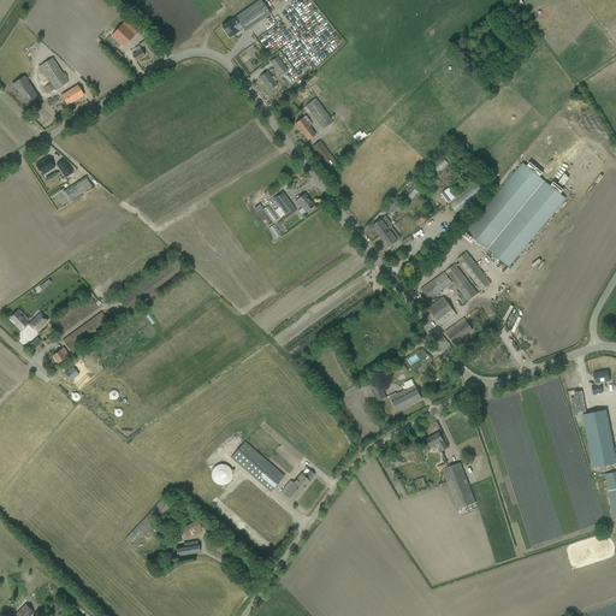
[(260,0),(259,0),(221,28),(224,31),(225,31),(230,39),(238,33),(238,31),(243,28),(246,31),(270,13),(260,0)]
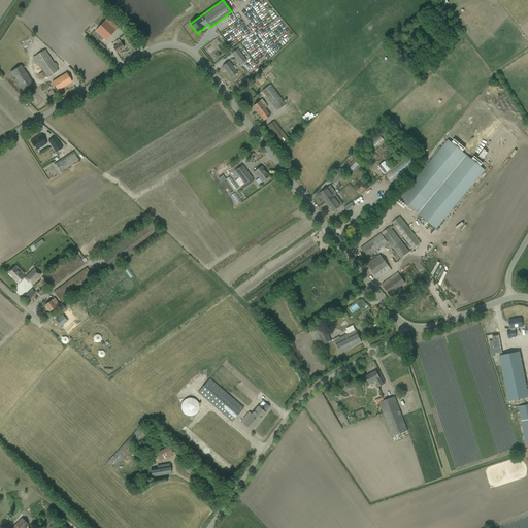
[(119,28),(108,18),(95,30),(105,40),(119,28)]
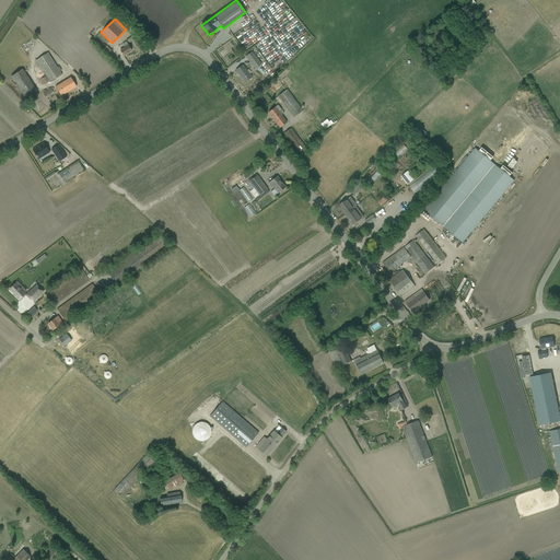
[(28,41),(20,46),(24,53),(33,47),(28,41)]
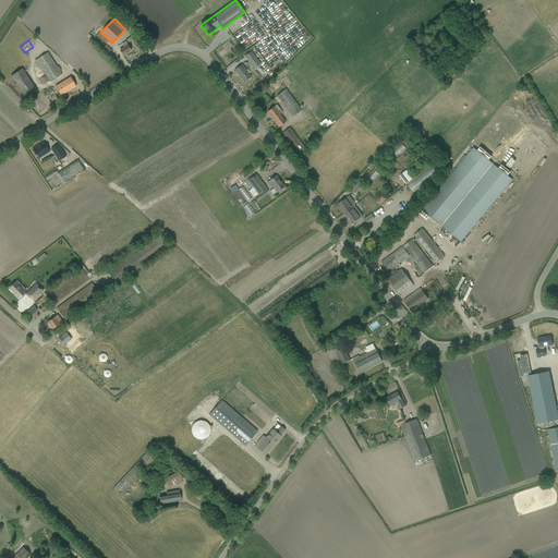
[(131,50),(128,46),(125,41),(122,44),(124,47),(120,50),(123,56),(131,50)]
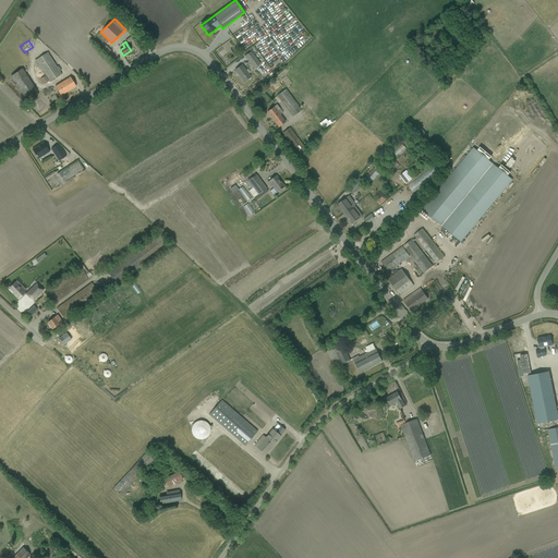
[(111,51),(106,46),(101,50),(107,56),(111,51)]
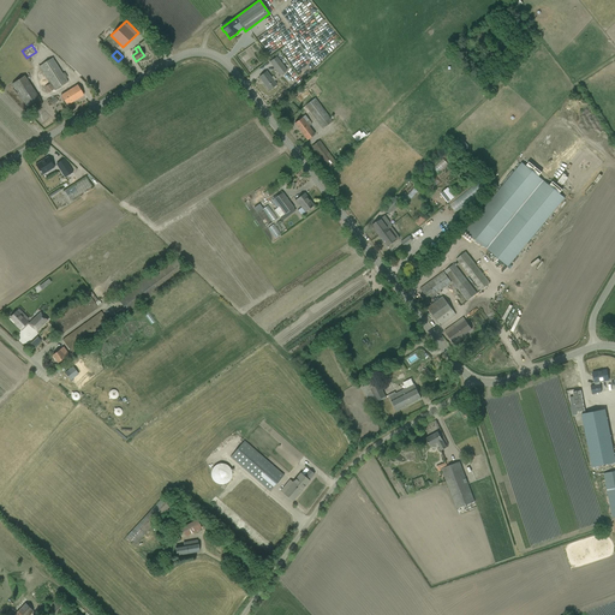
[(280,76),(287,70),(276,57),(269,63),(280,76)]
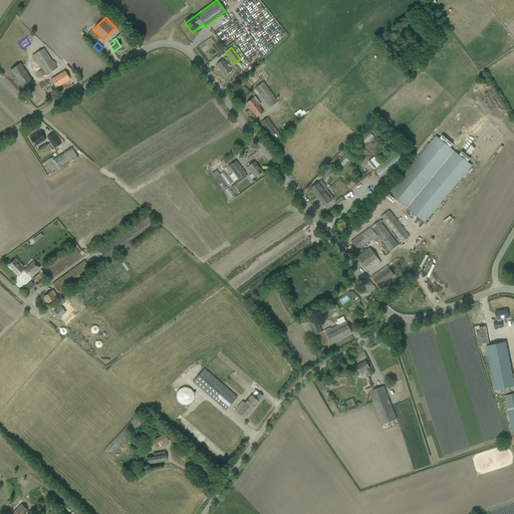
[(56,68),(55,66),(56,65),(53,60),(52,61),(44,48),(33,55),(45,75),(56,68)]
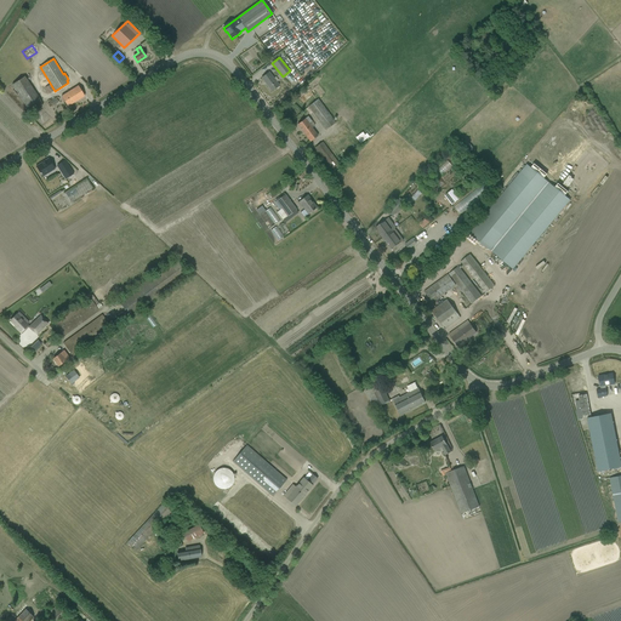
[(277,83),(274,79),(269,73),(262,78),(272,91),(279,86),(277,83)]
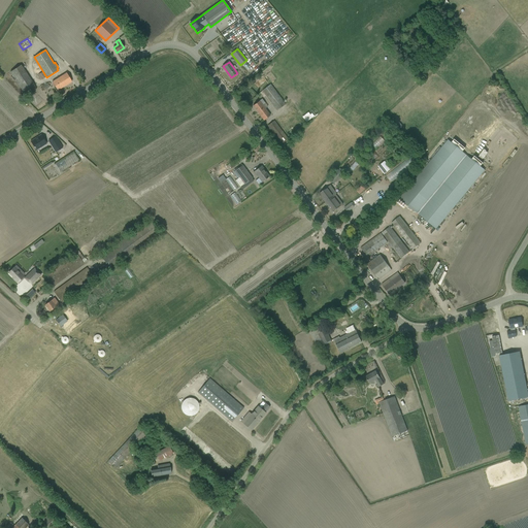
[(10,72),(23,92),(26,96),(36,89),(21,65),(10,72)]
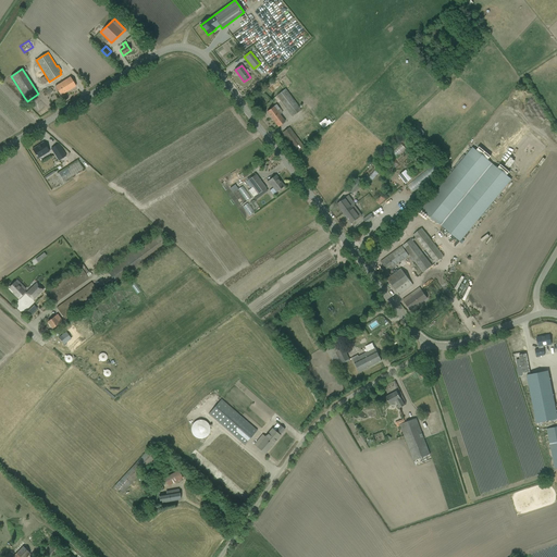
[(285,76),(281,79),(286,87),(291,83),(285,76)]
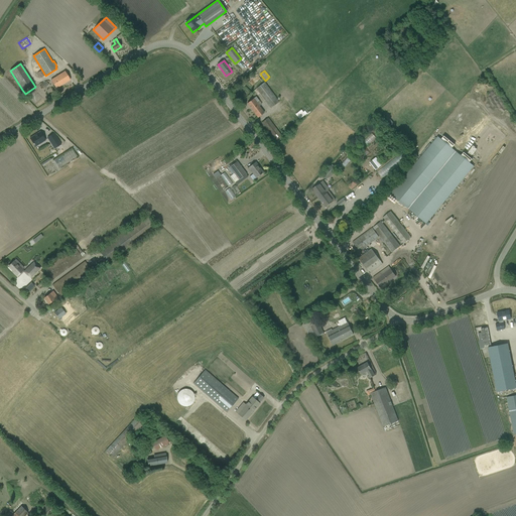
[(50,80),(53,85),(56,89),(71,80),(68,76),(66,72),(61,74),(60,74),(50,80)]
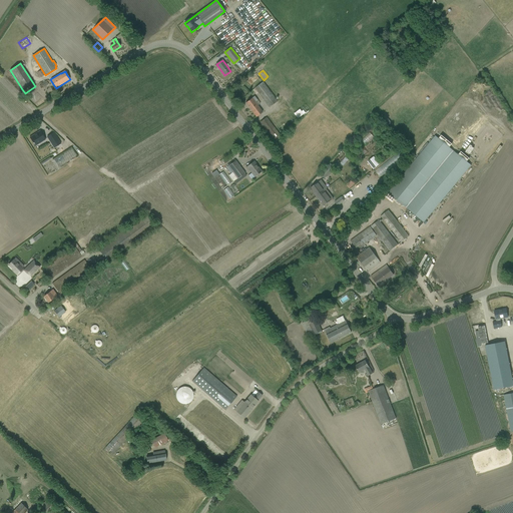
[(41,84),(39,85),(41,89),(48,84),(46,80),(40,83),(41,84)]
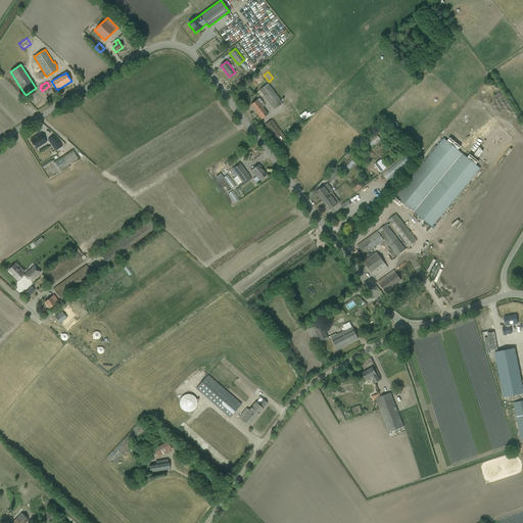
[(274,109),(283,103),(268,83),(257,92),(260,96),(263,95),(274,109)]
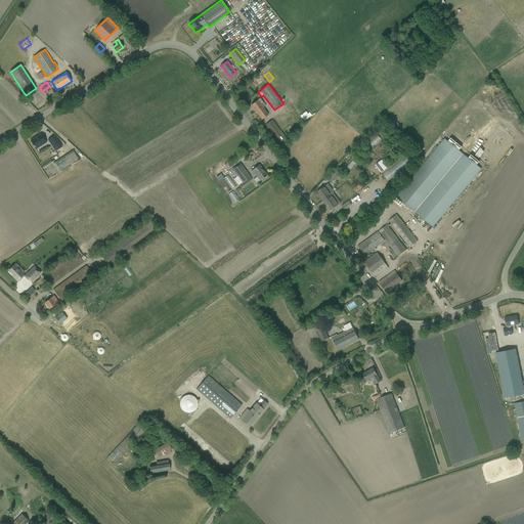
[(262,120),(266,117),(268,115),(263,107),(265,105),(260,98),(255,102),(251,105),(262,120)]
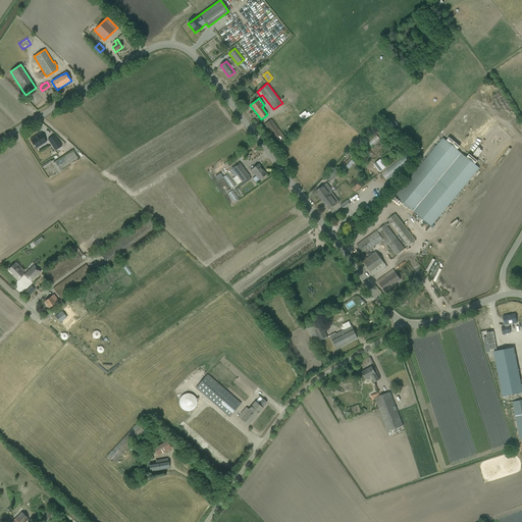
[(302,117),(313,108),(309,102),(297,112),(302,117)]
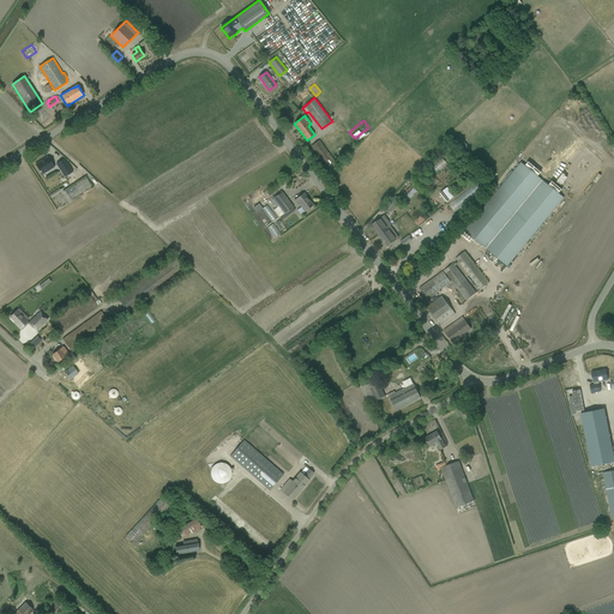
[(345,144),(337,132),(327,138),(325,137),(323,138),(335,152),(345,144)]
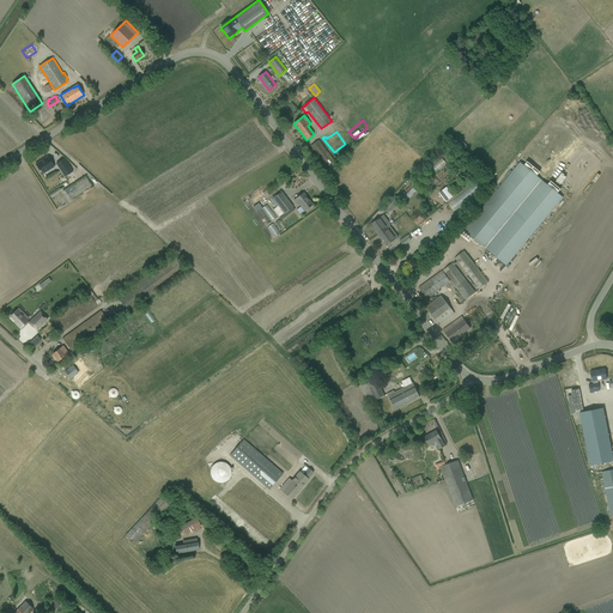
[(459,138),(456,140),(463,149),(466,147),(459,138)]
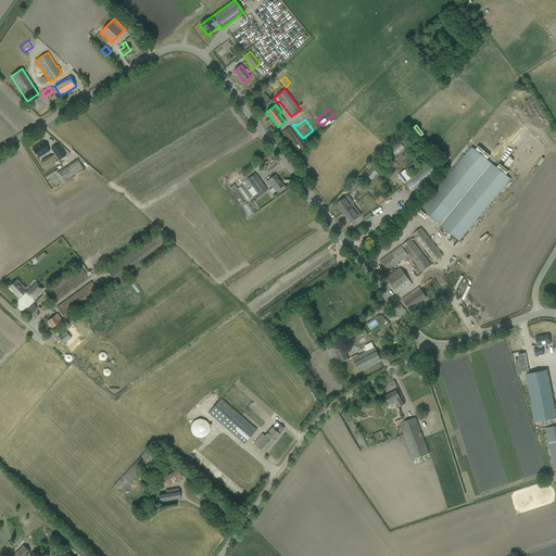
[(297,151),(301,148),(303,147),(289,127),(286,129),(281,133),(297,151)]
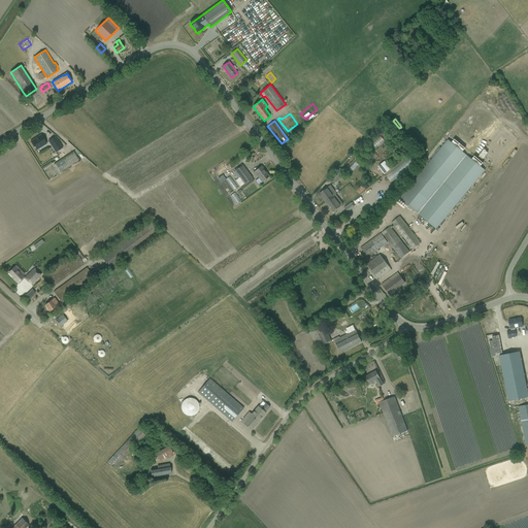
[(380,133),(370,141),(374,145),(383,137),(380,133)]
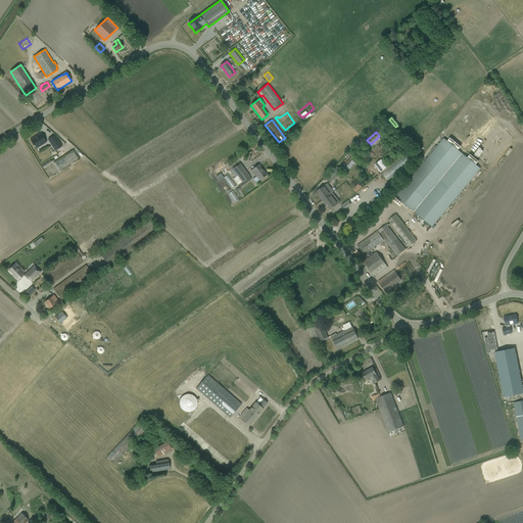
[(31,141),(34,145),(34,146),(35,147),(35,146),(36,149),(46,142),(43,138),(41,134),(37,136),(37,137),(31,141)]
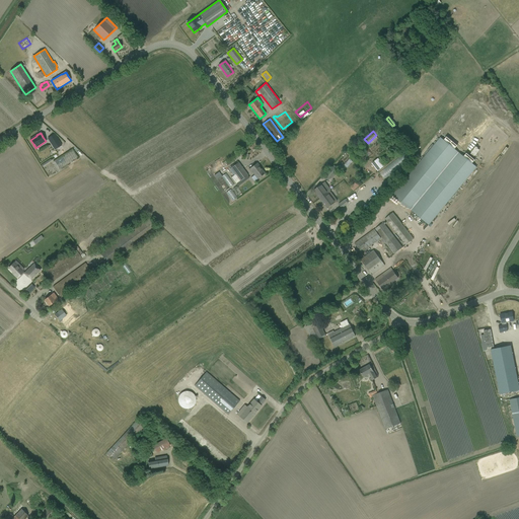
[(48,139),(51,143),(55,150),(62,145),(57,139),(55,134),(48,139)]
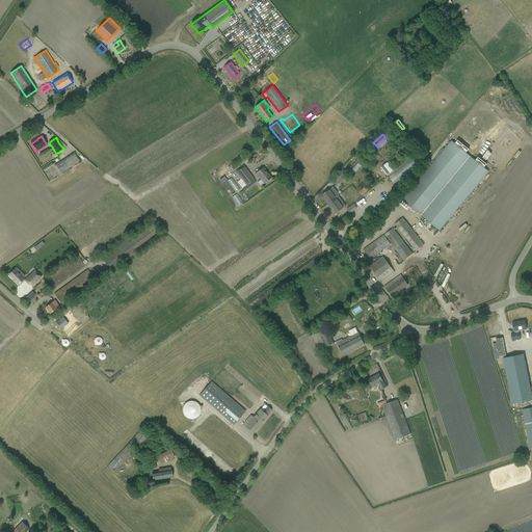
[(451,141),(403,201),(440,231),(488,171),(451,141)]
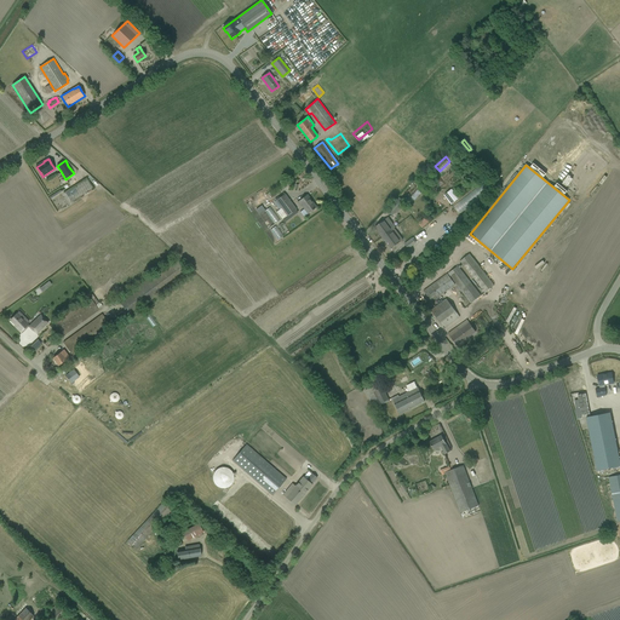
[(566,170),(561,176),(573,187),(578,182),(566,170)]
